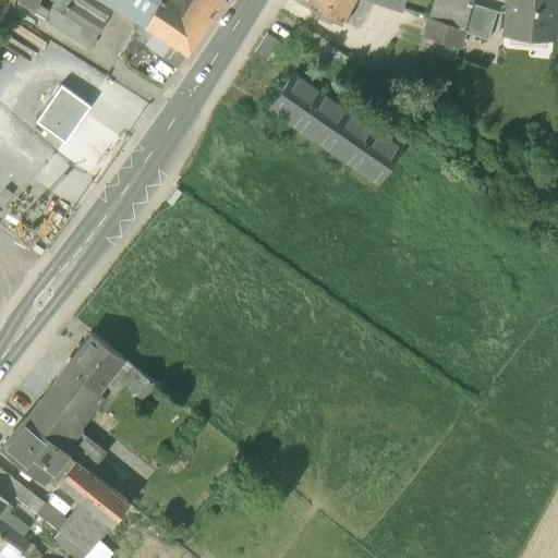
[(16,0),(15,2),(29,10),(34,0),(16,0)]
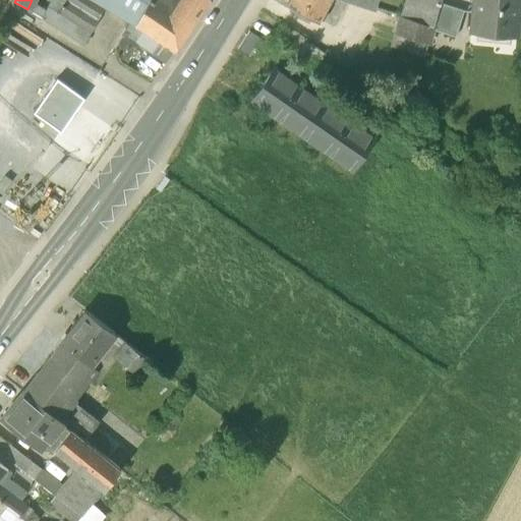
[(51,0),(47,7),(60,14),(68,0),(51,0)]
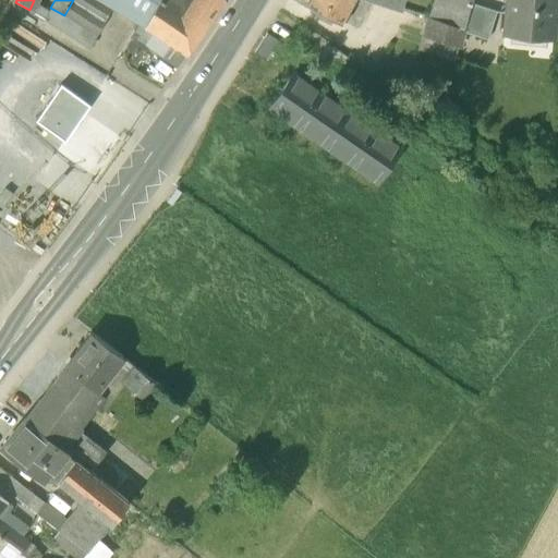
[(73,0),(64,15),(77,24),(91,0),(73,0)]
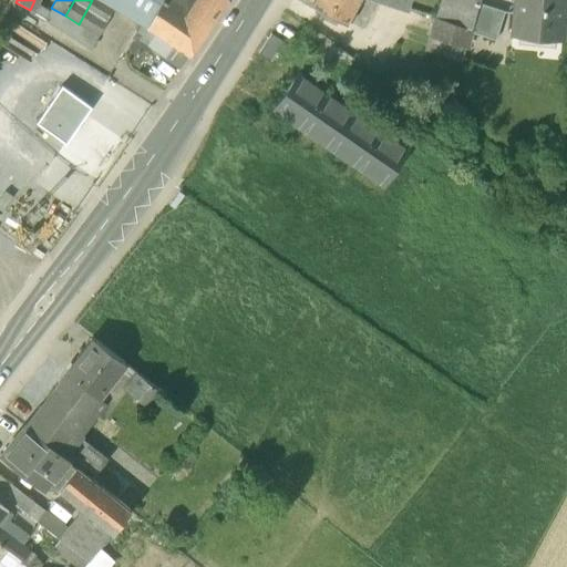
[(113,7),(101,0),(92,0),(79,24),(96,35),(103,26),(113,7)]
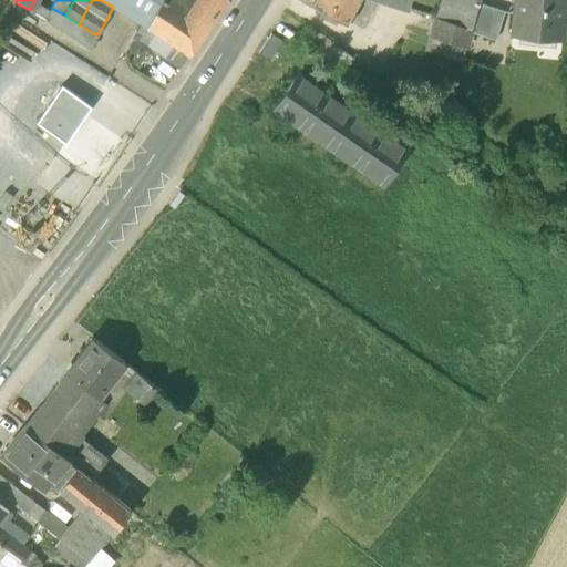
[(142,24),(147,28),(163,0),(101,0),(113,7),(142,24)]
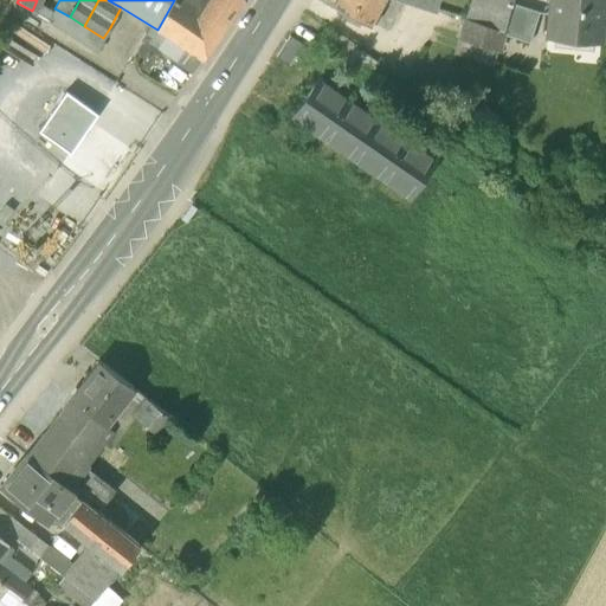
[(174,0),(158,30),(202,59),(242,0),(174,0)]
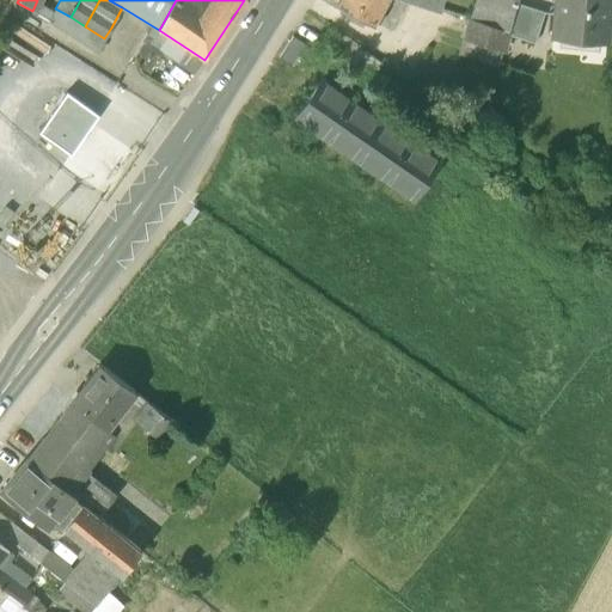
[(386,0),(343,0),(341,7),(373,26),(386,0)]
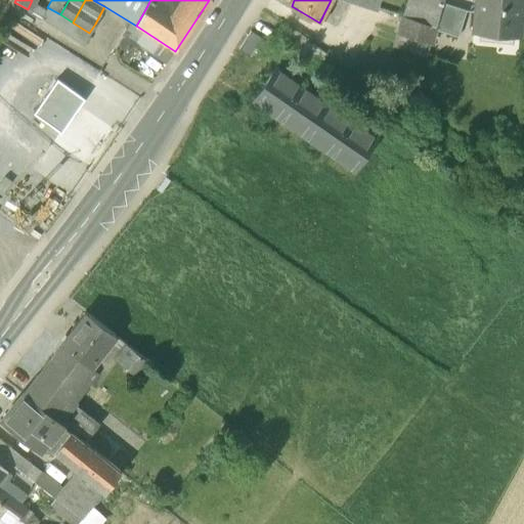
[(443,0),(408,0),(403,16),(435,27),(442,3),(443,0)]
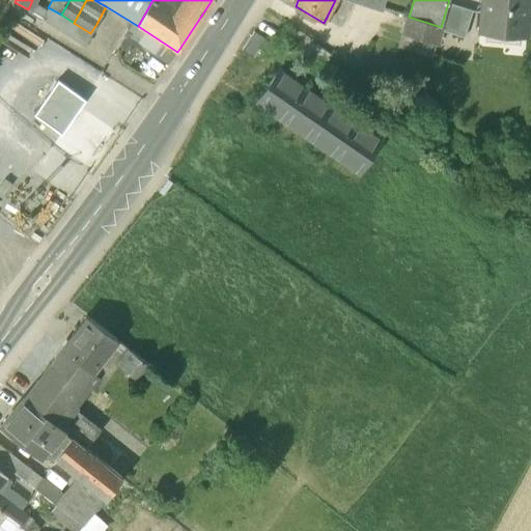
[(529,0),(482,0),(479,34),(526,38),(529,0)]
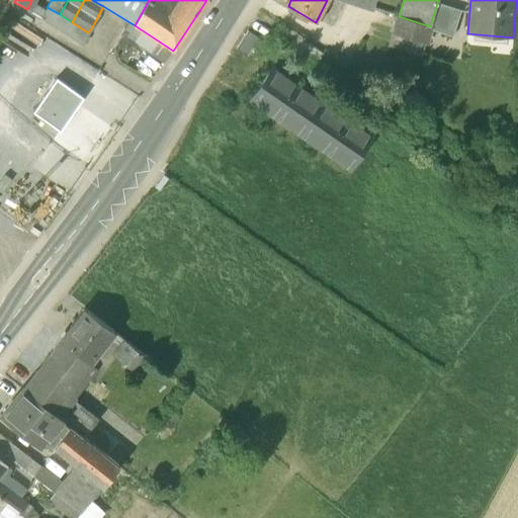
[(460,11),(437,3),(430,26),(429,28),(452,36),(460,11)]
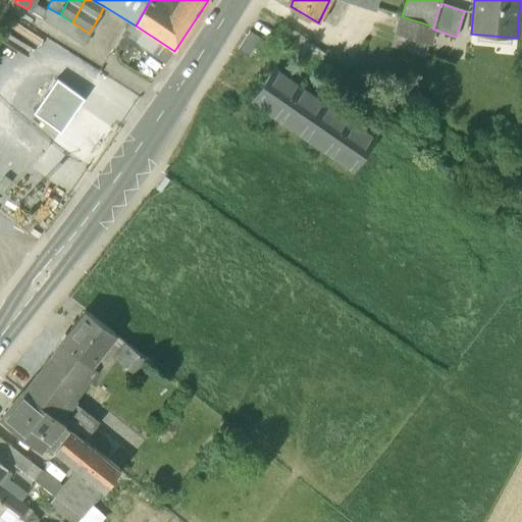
[(433,27),(402,16),(397,35),(428,44),(432,29),(433,27)]
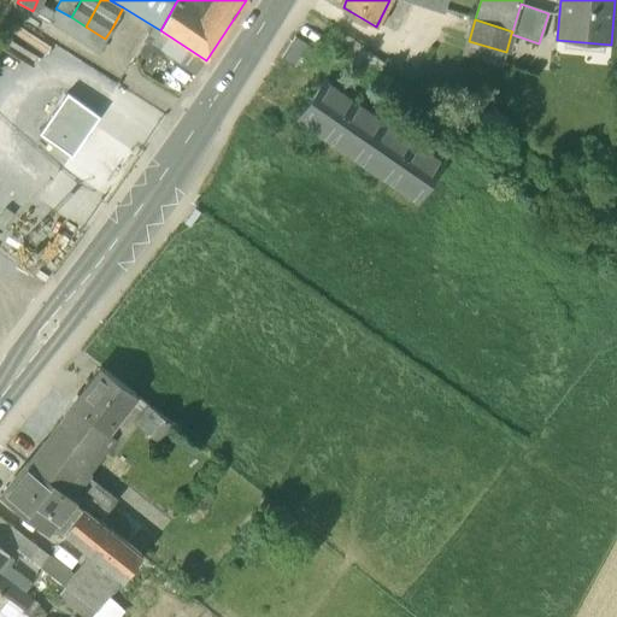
[(206,60),(160,30),(154,27),(145,41),(197,74),(206,60)]
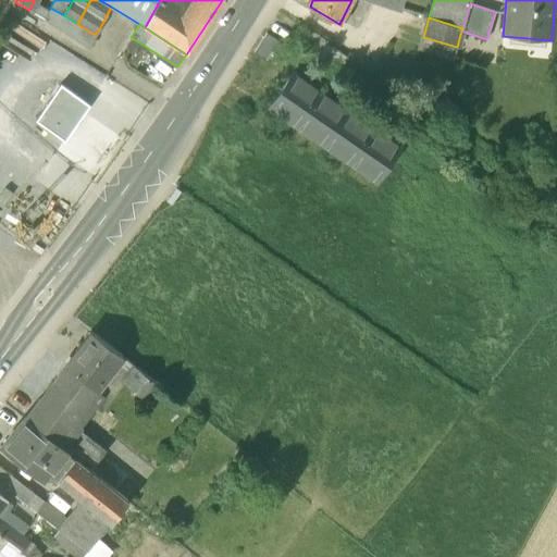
[(255,54),(264,61),(277,42),(268,36),(255,54)]
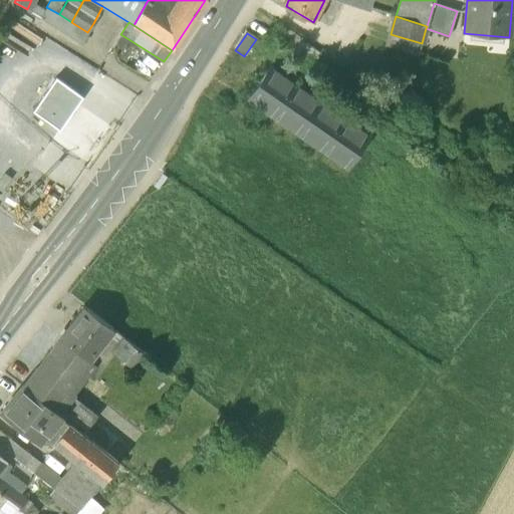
[(422,43),(391,34),(387,47),(418,56),(422,43)]
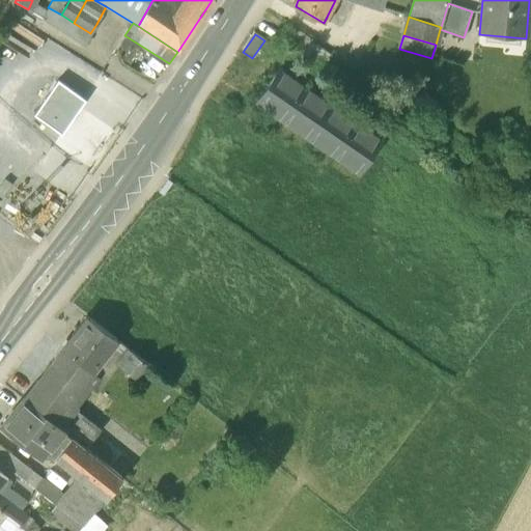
[(331,55),(310,43),(304,52),(324,65),(331,55)]
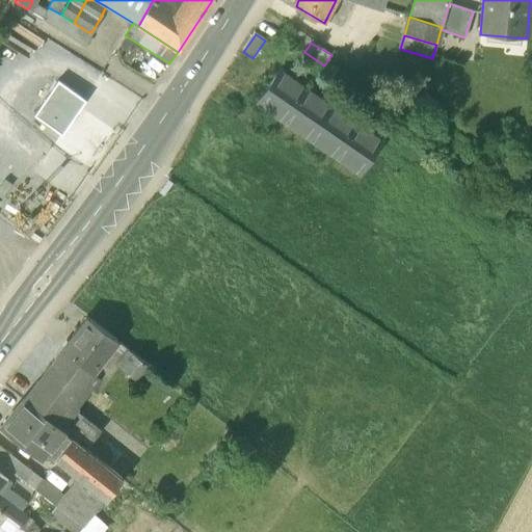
[(306,88),(280,71),(258,102),(284,120),(306,88)]
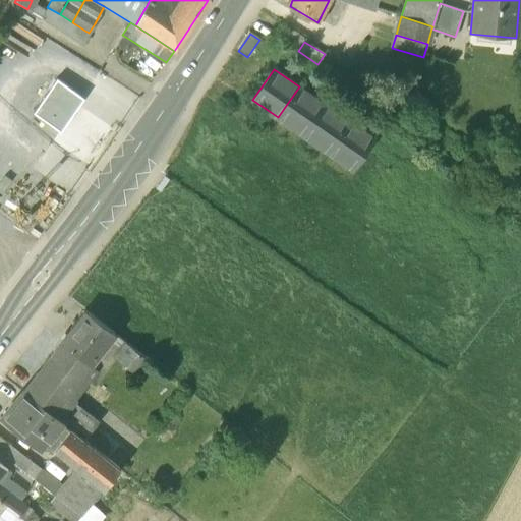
[(83,99),(57,79),(40,105),(54,115),(49,123),(61,132),(83,99)]
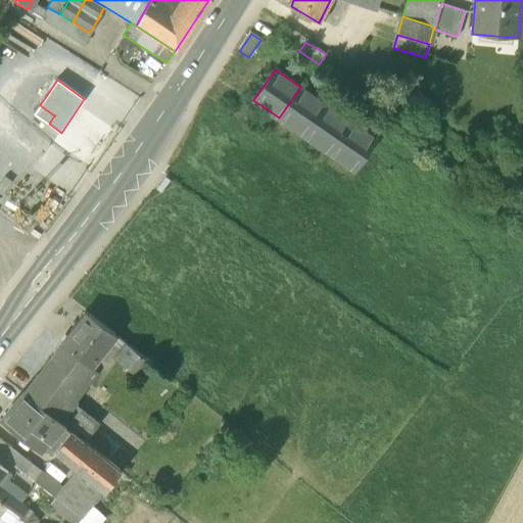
[(325,104),(300,87),(279,117),(303,135),(325,104)]
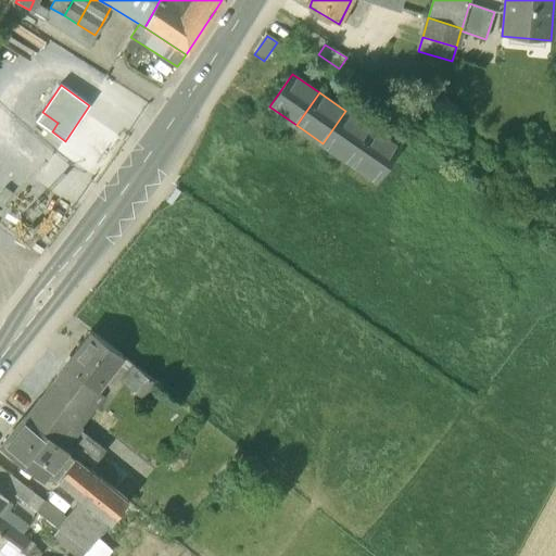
[(373,129),(345,111),(323,143),(350,163),(373,129)]
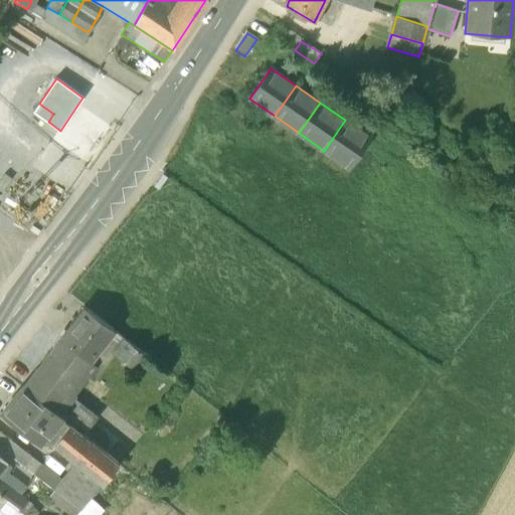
[(33,113),(48,122),(53,114),(39,104),(33,113)]
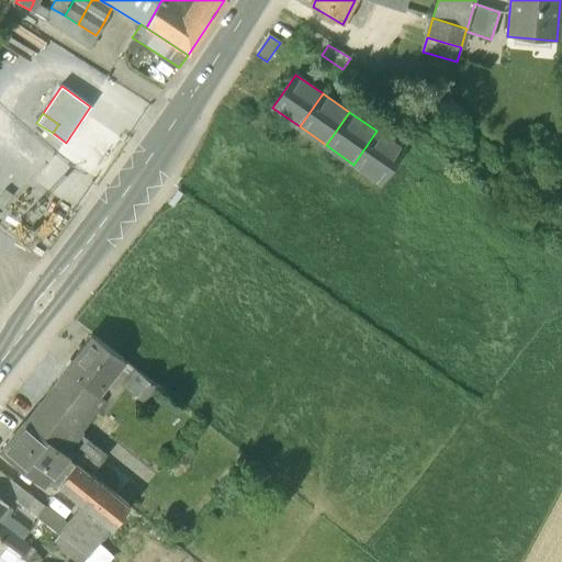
[(404,149),(377,131),(353,165),(380,183),(404,149)]
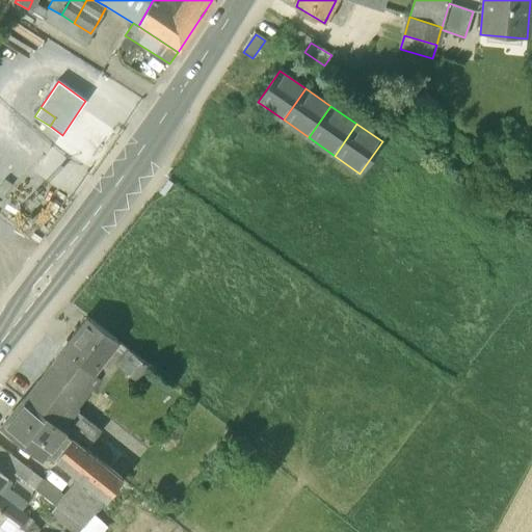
[(166,179),(158,191),(165,196),(174,184),(166,179)]
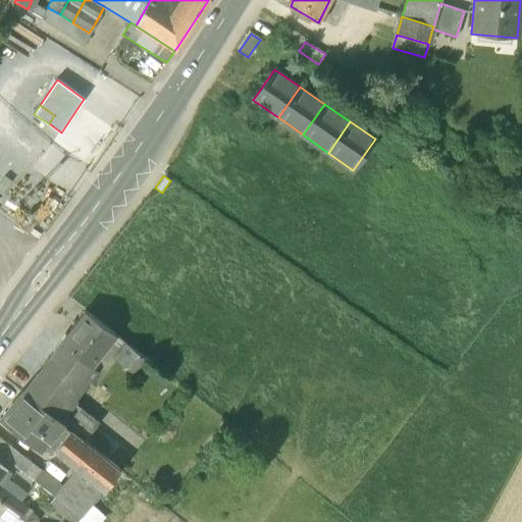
[(84,312),(48,360),(79,383),(83,377),(114,336),(84,312)]
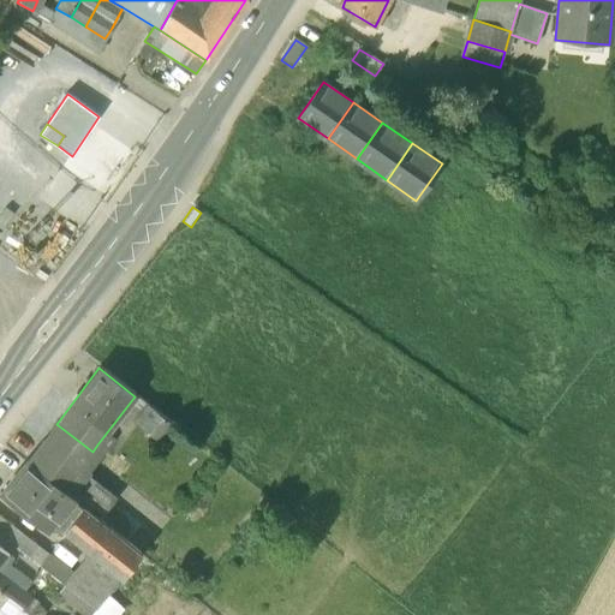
[(135,396),(97,445),(109,454),(133,422),(147,406),(135,396)]
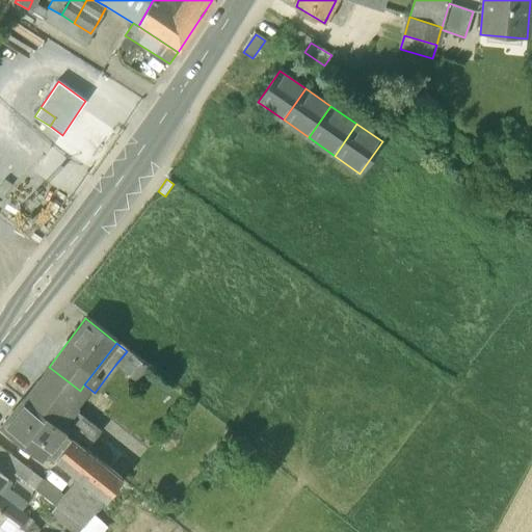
[(127,351),(115,365),(133,378),(144,366),(127,351)]
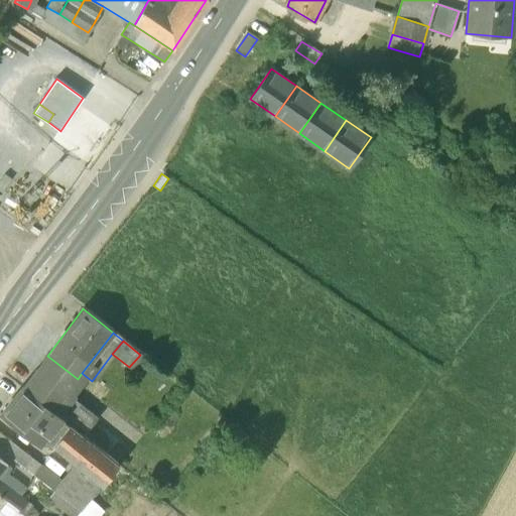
[(53,410),(65,395),(78,379),(47,356),(23,386),(53,410)]
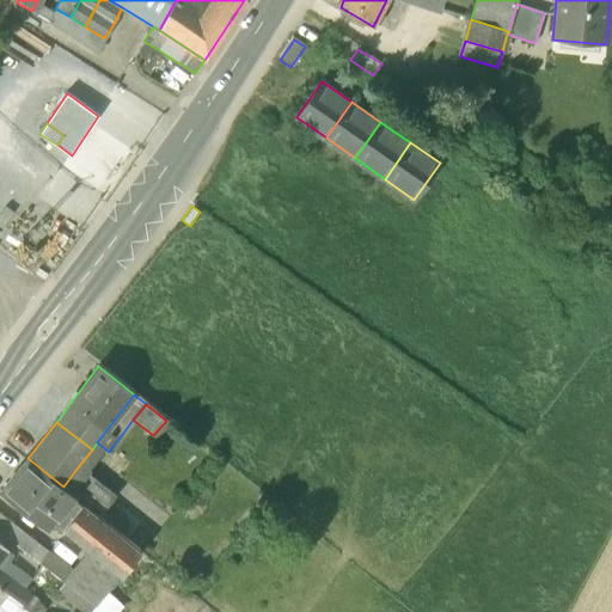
[(63,487),(28,458),(2,490),(50,527),(57,519),(74,496),(63,487)]
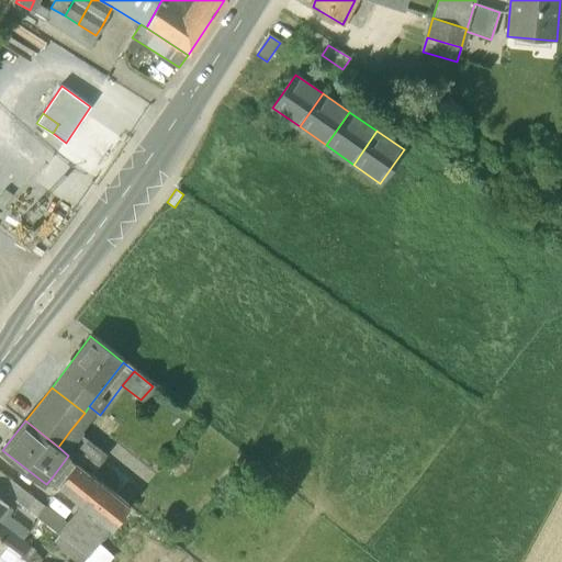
[(68,456),(131,506),(145,491),(70,430),(58,447),(68,456)]
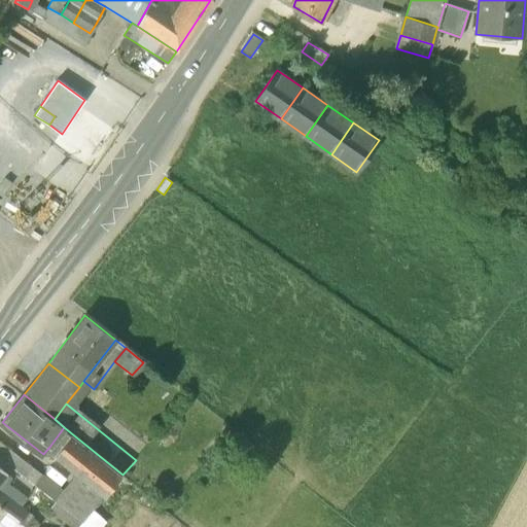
[(123,475),(64,427),(49,447),(78,472),(104,496),(123,475)]
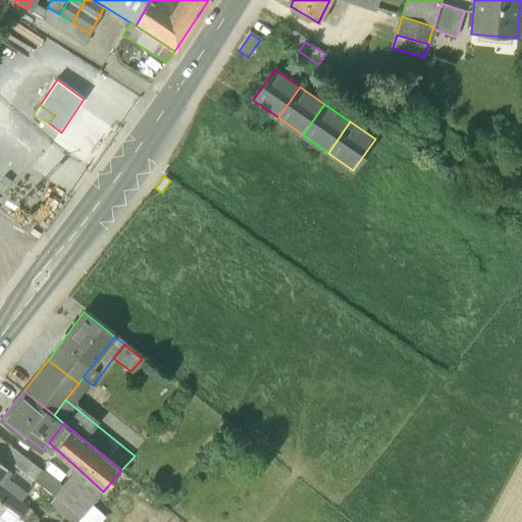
[(62,486),(0,438),(0,463),(8,470),(13,463),(55,496),(62,486)]
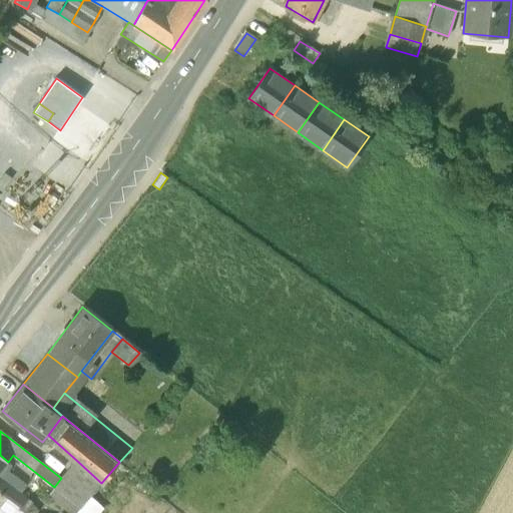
[(61,478),(54,487),(81,508),(101,483),(76,460),(61,478)]
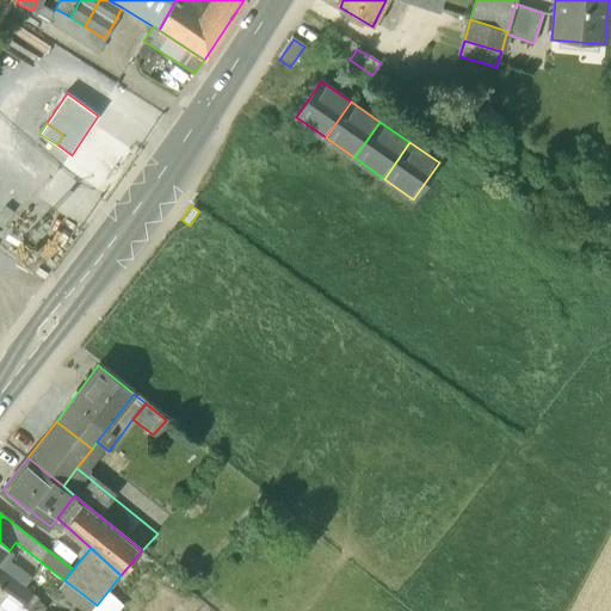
[(34,596),(0,569),(0,585),(26,605),(34,596)]
